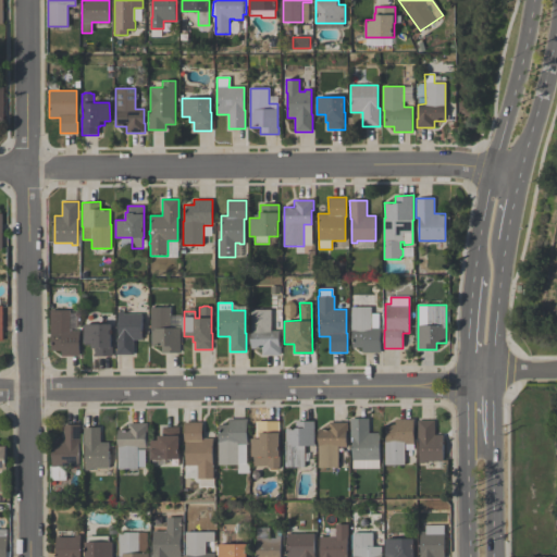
[(151,346),(151,307),(170,307),(170,327),(180,327),(180,353),(161,353),(161,346),(151,346)]
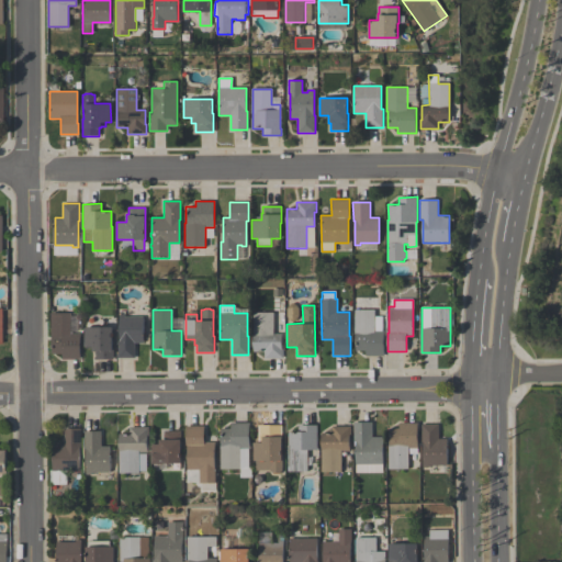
[(355,310),(374,310),(374,316),(382,316),(382,330),(384,330),(384,356),(366,356),(366,350),(356,350),(356,334),(355,334),(355,310)]
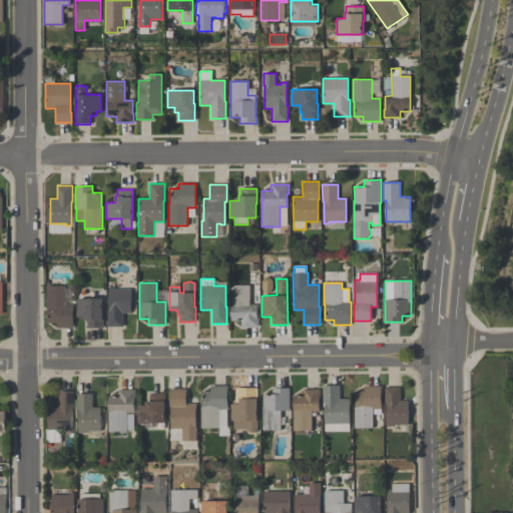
[(73,328),(56,328),(56,323),(47,323),(47,286),(65,286),(65,305),(73,305),(73,328)]
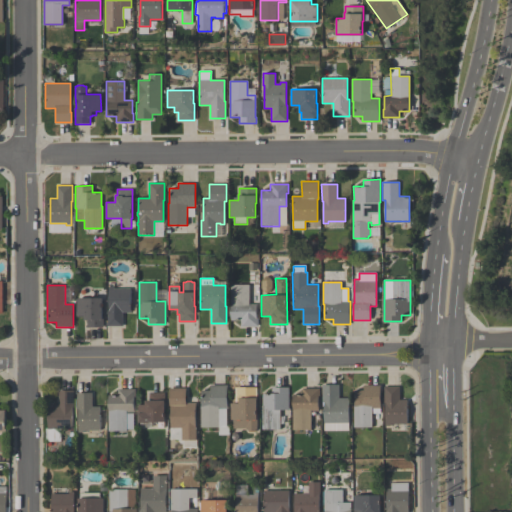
[(258,326),(241,326),(240,320),(231,320),(231,285),(249,285),(249,304),(256,304),(256,318),(258,318),(258,326)]
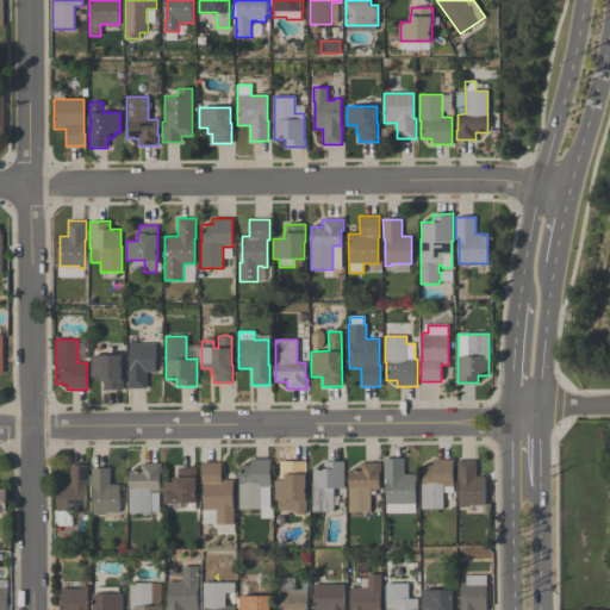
[(155,373),(145,372),(145,388),(128,388),(128,369),(129,369),(129,342),(135,342),(135,343),(155,344),(155,373)]
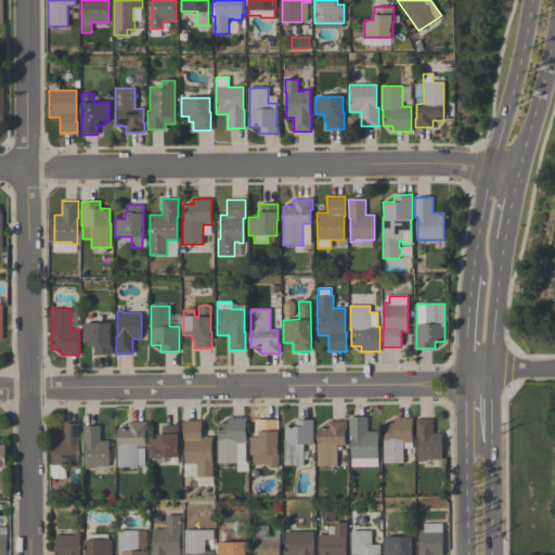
[(111,322),(111,345),(112,345),(112,355),(94,355),(94,346),(92,346),(92,344),(84,344),(84,322),(111,322)]
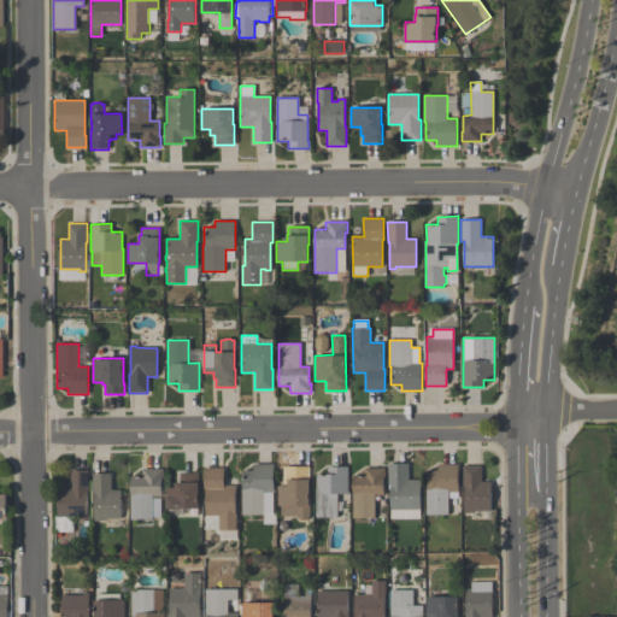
[(391,518),(391,485),(389,485),(389,463),(409,463),(409,480),(421,480),(421,518),(391,518)]
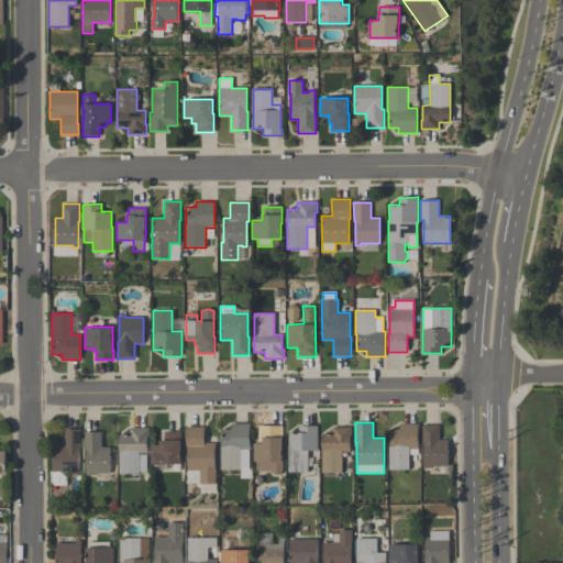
[(220,470),(220,445),(221,445),(221,429),(231,429),(231,423),(250,423),(250,449),(240,449),(240,470),(220,470)]
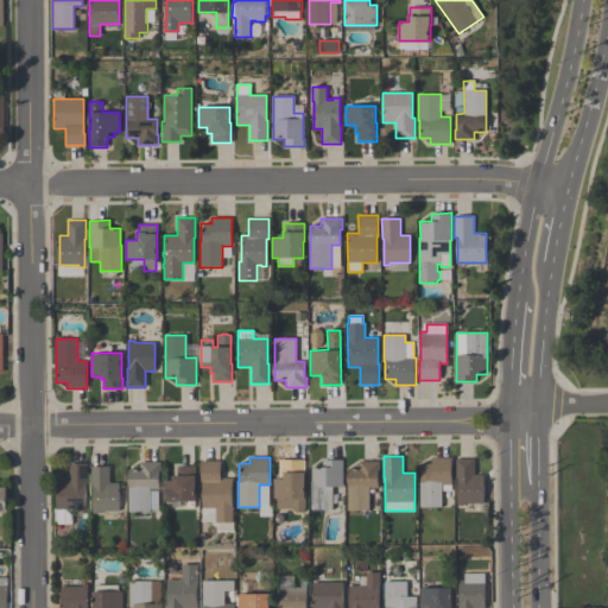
[(422,508),(420,481),(422,481),(422,463),(432,463),(432,457),(453,457),(453,492),(443,492),(443,507),(422,508)]
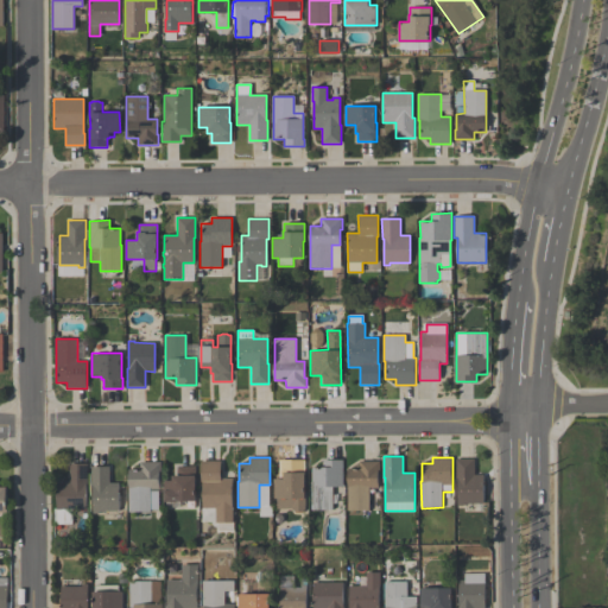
[(458,506),(458,477),(456,477),(456,458),(475,458),(475,475),(485,475),(485,504),(464,504),(464,506),(458,506)]
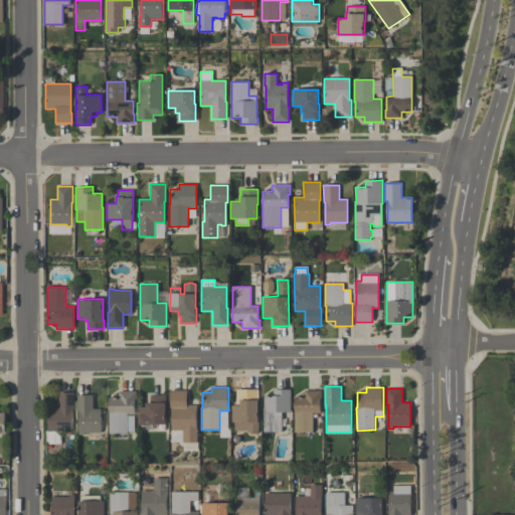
[(259,432),(256,432),(255,434),(249,434),(248,432),(247,432),(247,431),(234,431),(234,421),(232,421),(232,404),(236,404),(236,389),(259,389),(259,432)]
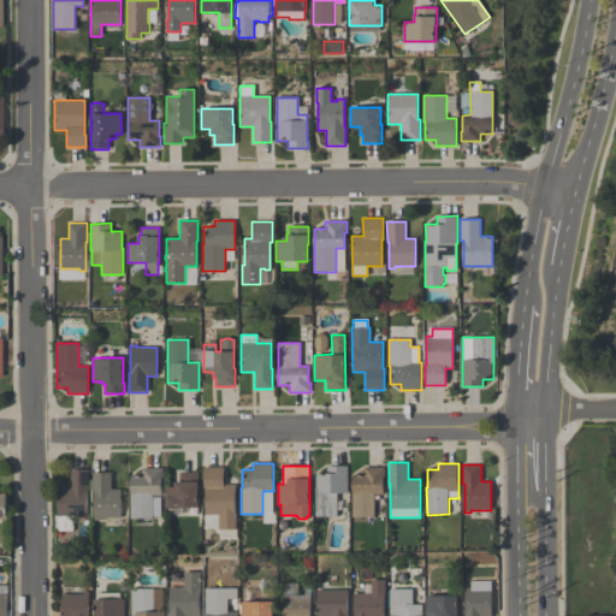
[(315,473),(326,473),(326,466),(348,466),(348,493),(337,493),(337,517),(315,517),(315,473)]
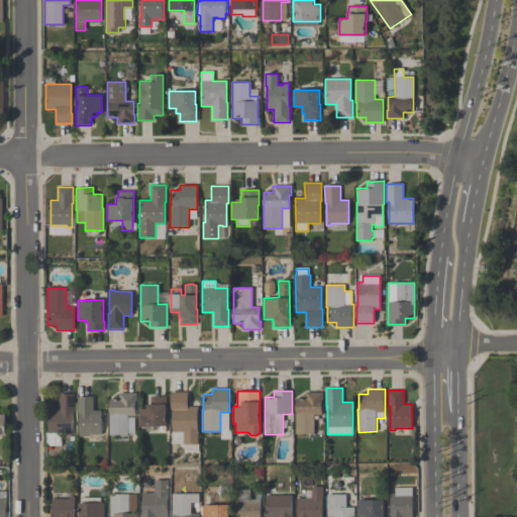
[(171,392),(188,392),(188,407),(198,407),(198,444),(183,444),(183,432),(172,432),(172,410),(171,410),(171,392)]
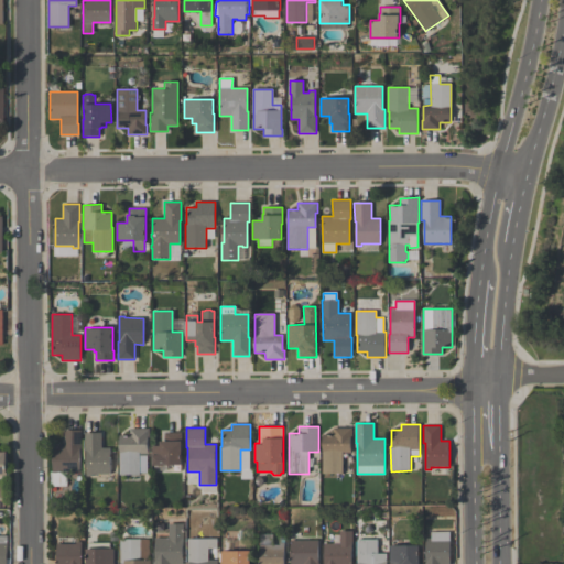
[(333,434),(333,427),(353,427),(353,437),(350,437),(350,453),(343,453),(343,474),(323,474),(323,434),(333,434)]
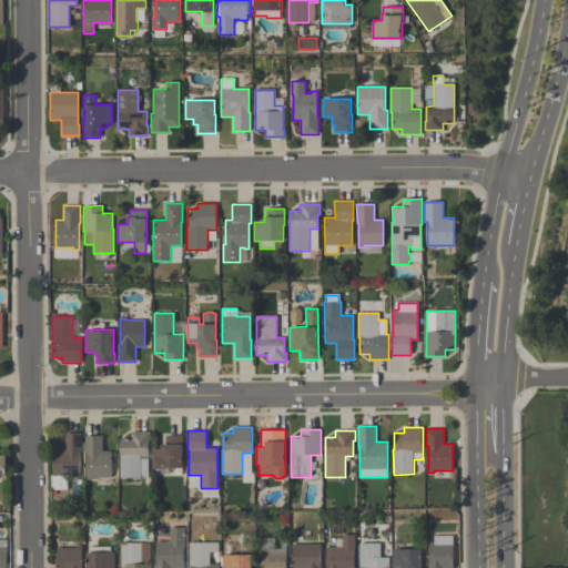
[(148,476),(140,476),(140,478),(120,478),(120,438),(131,438),(131,432),(150,432),(150,442),(149,442),(149,457),(140,457),(140,458),(148,458),(148,476)]
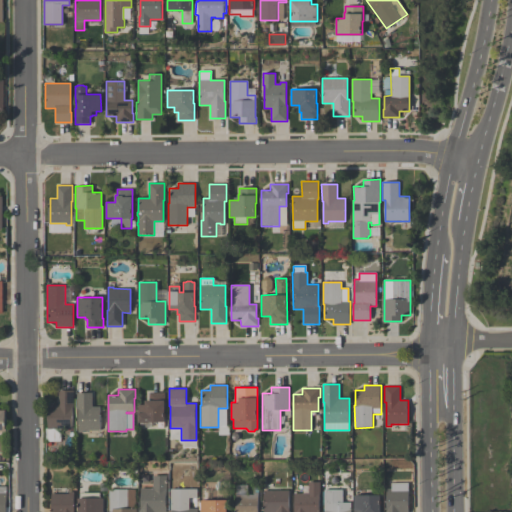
[(48,405),(58,405),(58,390),(74,390),(74,408),(73,408),(73,429),(61,429),(61,441),(47,441),(47,428),(48,428),(48,405)]
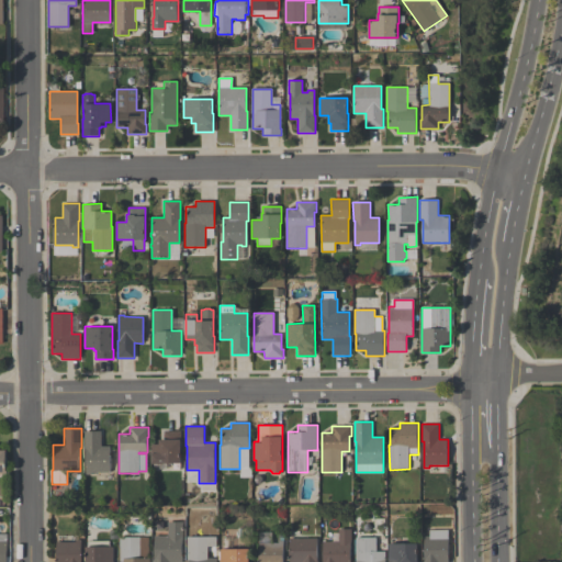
[(85,431),(101,431),(101,446),(110,446),(110,472),(92,472),(92,474),(87,474),(87,449),(85,449),(85,431)]
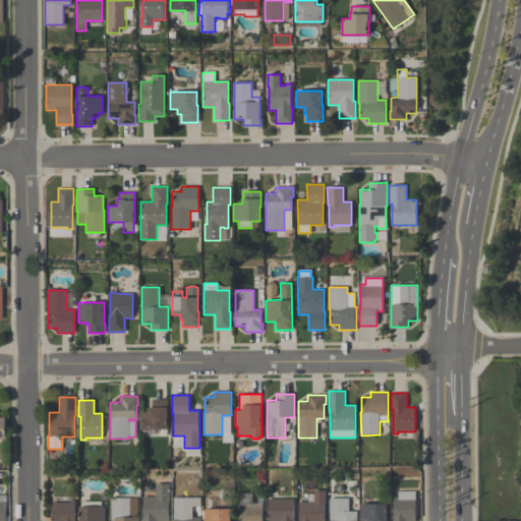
[(141,429),(140,411),(148,411),(148,407),(152,407),(152,400),(167,400),(168,428),(152,428),(152,429),(141,429)]
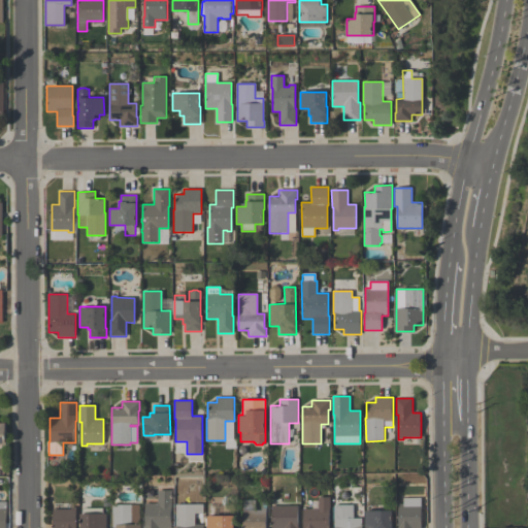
[(170,527),(142,527),(142,526),(144,526),(144,503),(157,503),(157,491),(171,491),(171,504),(170,504),(170,527)]
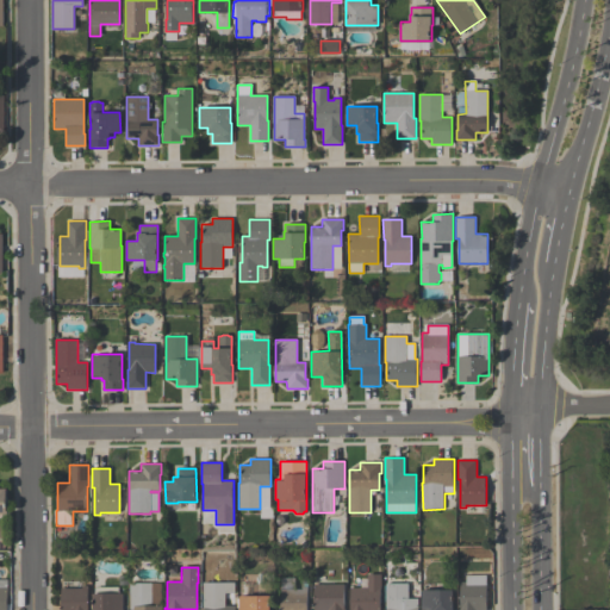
[(381,574),(380,609),(350,609),(350,587),(367,587),(367,574),(381,574)]
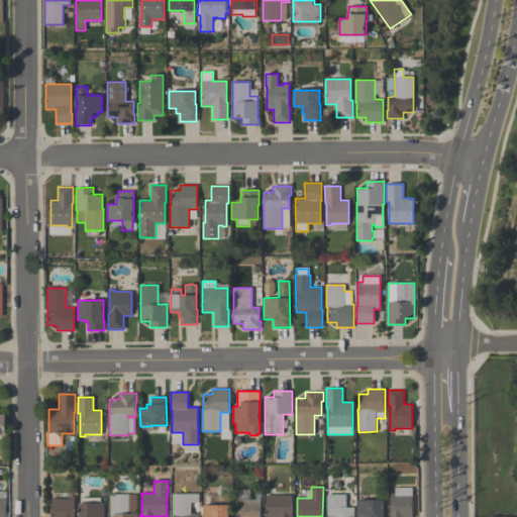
[(412,488),(412,516),(389,516),(391,516),(391,493),(395,493),(395,488),(412,488)]
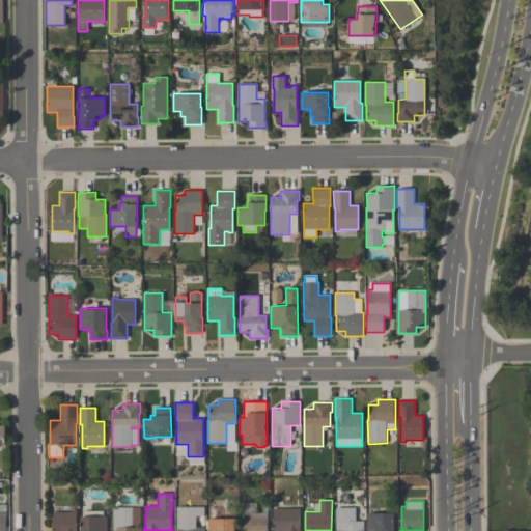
[(132,507),(132,528),(140,528),(140,530),(113,530),(113,507),(132,507)]
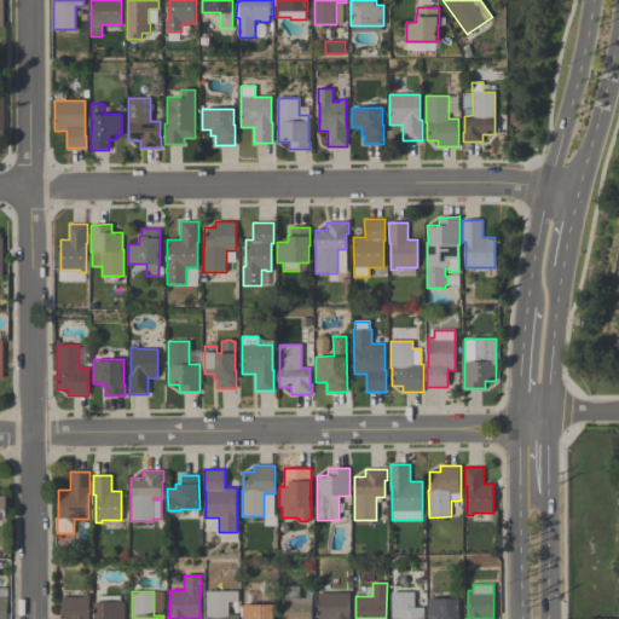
[(206,591),(237,591),(237,602),(227,602),(227,614),(238,614),(238,618),(207,618),(207,617),(206,617),(206,591)]
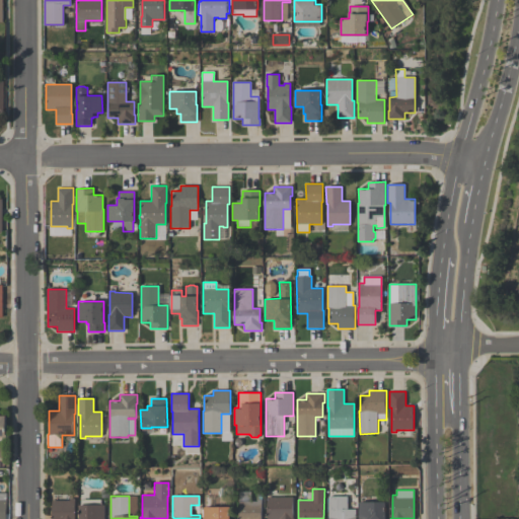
[(292,497),(292,518),(267,518),(267,497),(292,497)]
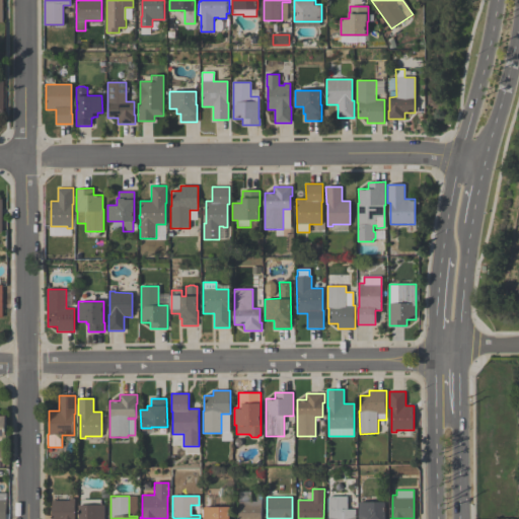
[(327,497),(348,497),(348,509),(356,509),(356,518),(329,518),(329,516),(327,516),(327,497)]
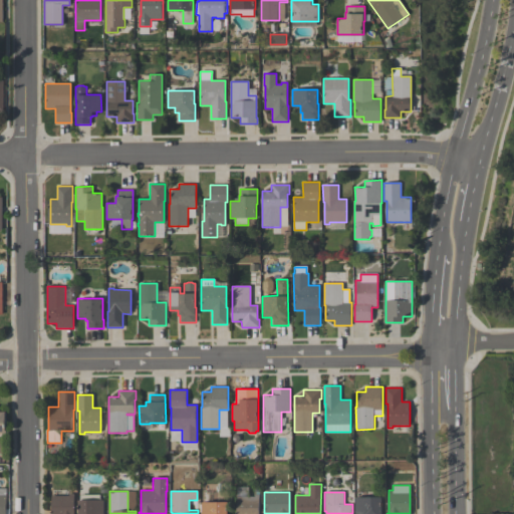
[(51,513),(51,496),(68,496),(68,494),(73,494),(73,513),(51,513)]
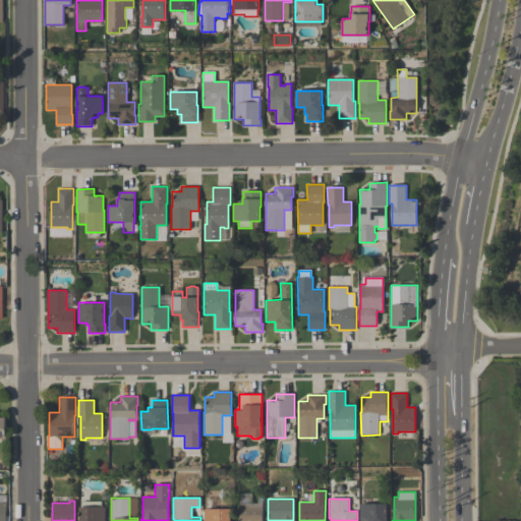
[(239,520),(239,504),(256,504),(256,502),(262,502),(262,520),(239,520)]
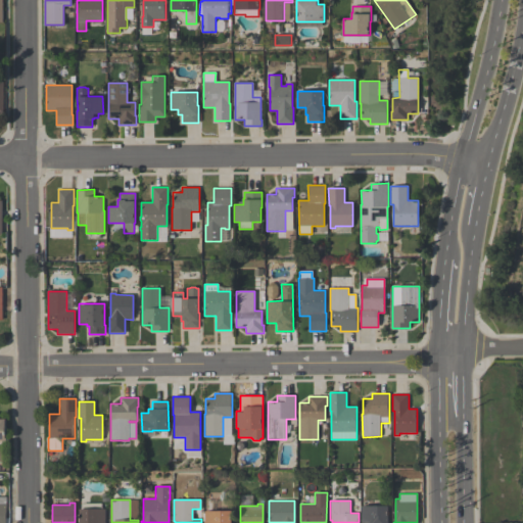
[(389,506),(389,522),(363,522),(362,506),(389,506)]
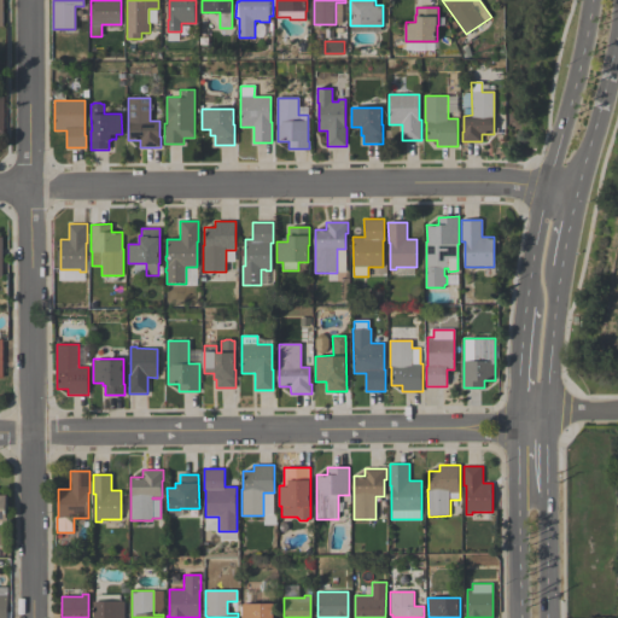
[(124,601),(124,617),(94,617),(94,601),(124,601)]
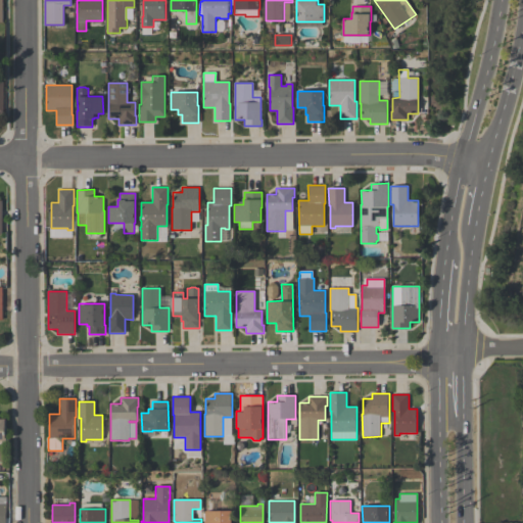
[(205,522),(205,511),(231,511),(231,522),(205,522)]
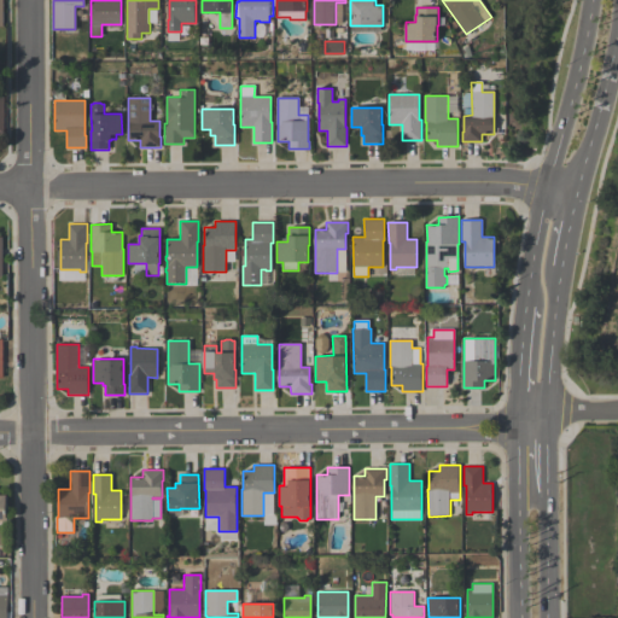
All buildings are outlined.
